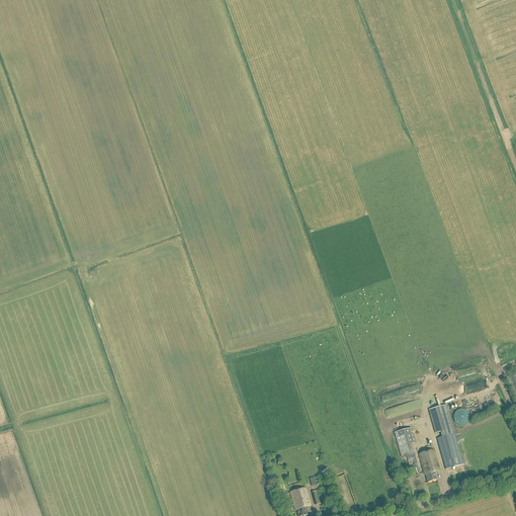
[(515,398),(508,378),(501,381),(513,409),(515,407),(515,405),(515,404),(515,398)]
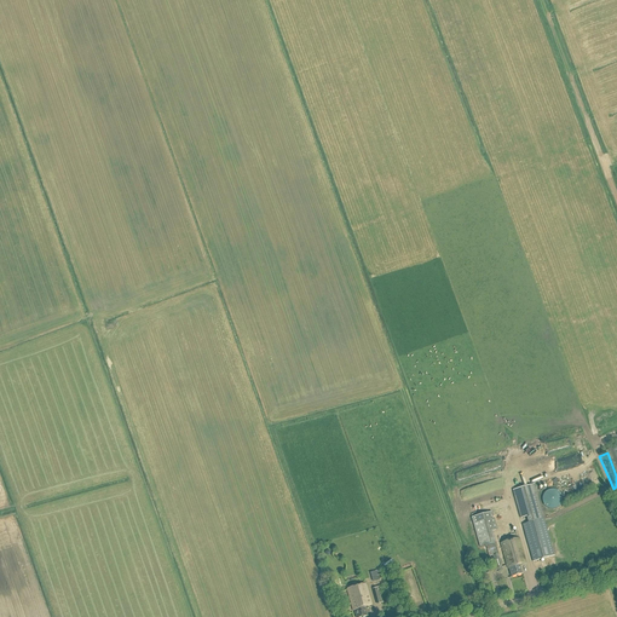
[(531,483),(511,489),(518,515),(518,517),(523,514),(524,514),(525,520),(525,522),(520,523),(530,559),(551,554),(541,517),(531,483)]
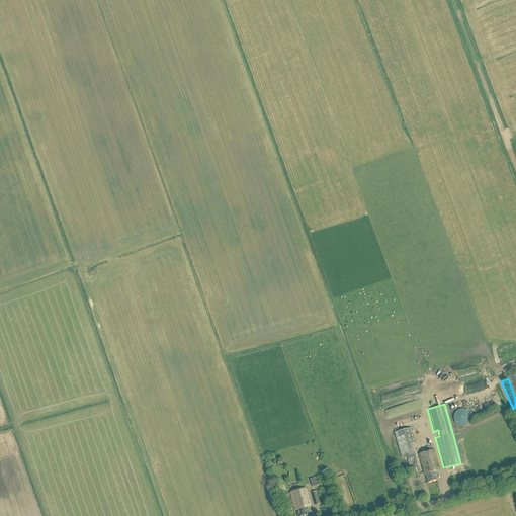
[(456,424),(459,425),(462,424),(464,423),(466,421),(468,419),(468,416),(468,414),(466,411),(464,409),(462,408),(459,408),(456,409),(454,410),(452,412),(451,415),(451,418),(452,420),(454,422),(456,424)]
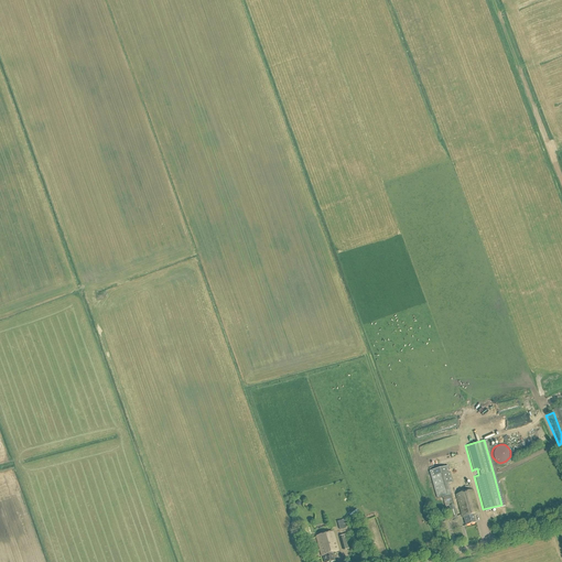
[(451,519),(456,518),(446,483),(451,482),(446,465),(428,469),(435,497),(440,495),(443,505),(446,505),(450,517),(450,516),(451,519)]
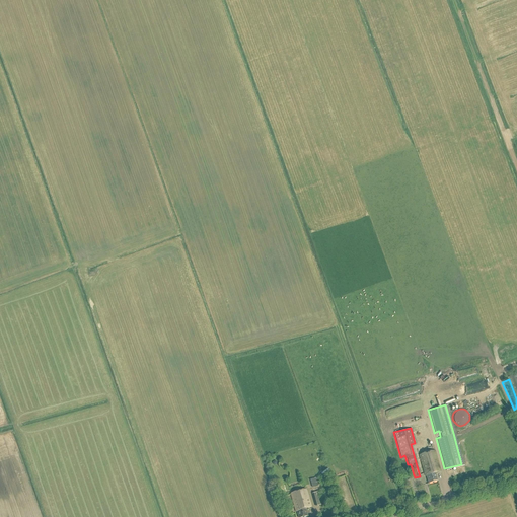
[(435,479),(434,472),(439,471),(432,449),(418,453),(424,475),(425,474),(427,482),(435,479)]
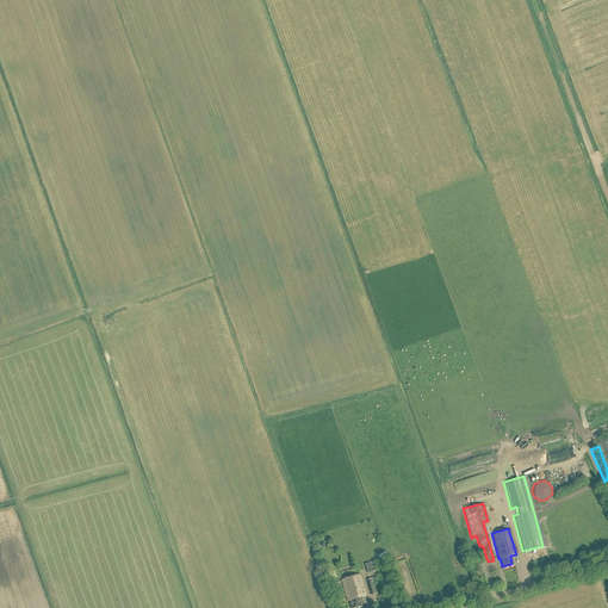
[(359,605),(357,597),(364,595),(358,574),(340,578),(346,600),(347,600),(349,607),(359,605)]
